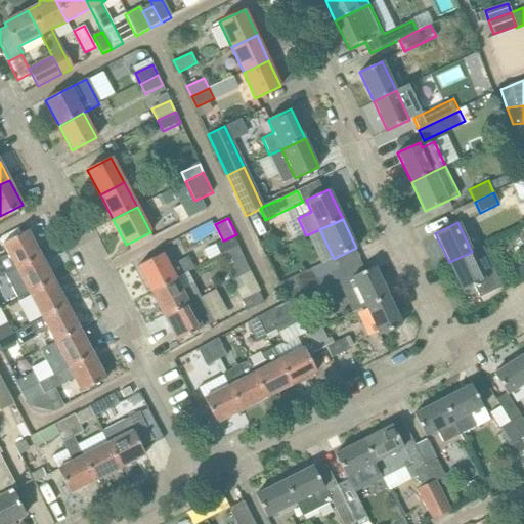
[(0,277),(5,275),(41,257),(27,230),(20,233),(18,228),(0,237),(3,243),(3,244),(9,255),(0,260),(0,277)]
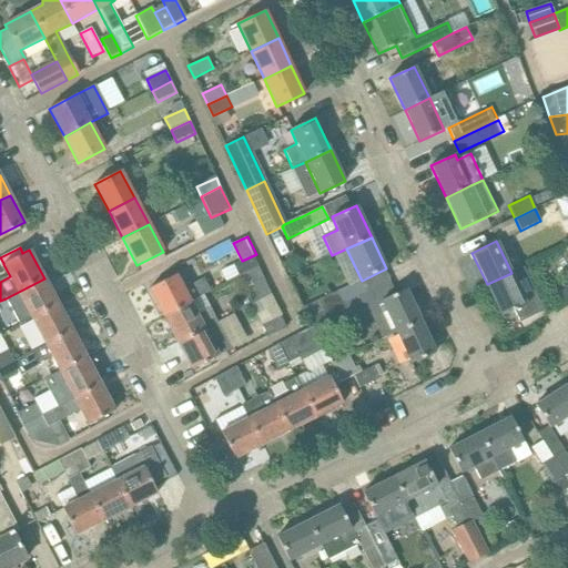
[(233,266),(239,277),(259,267),(253,256),(233,266)]
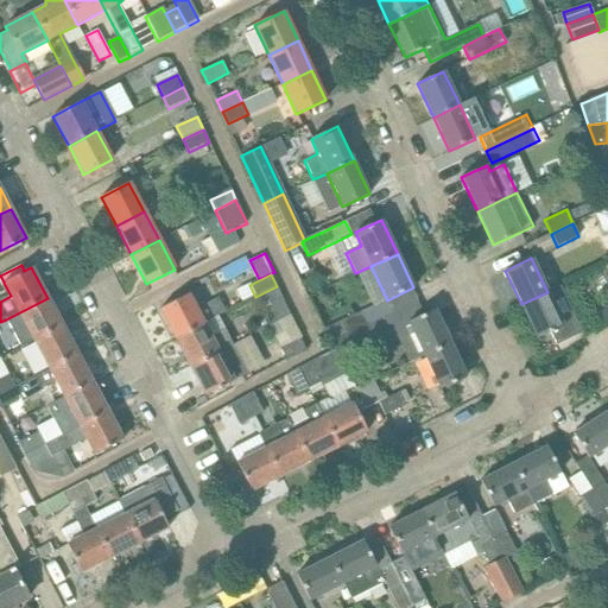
[(261,309),(283,298),(277,286),(255,297),(261,309)]
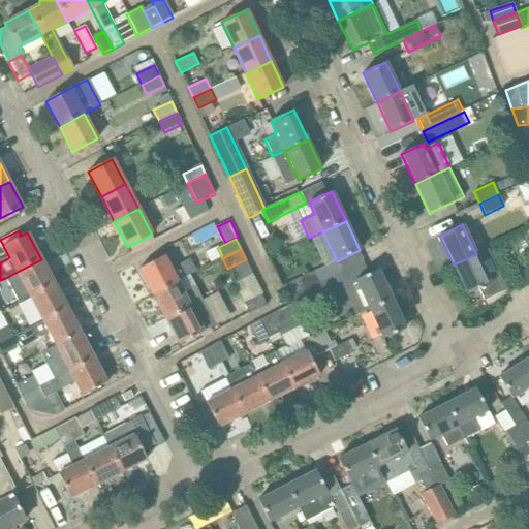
[(454,265),(467,294),(478,289),(484,301),(506,289),(488,249),(454,265)]
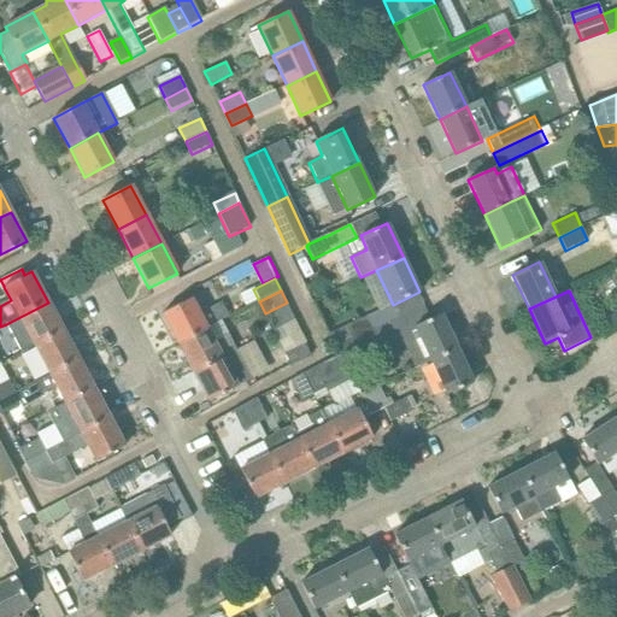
[(191,299),(163,313),(178,344),(206,329),(221,321),(229,317),(222,303),(199,315),(191,299)]
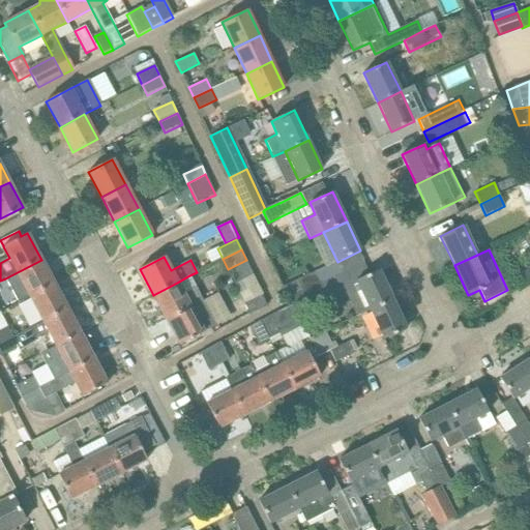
[(30,297),(54,284),(41,260),(5,278),(18,303),(30,297)]
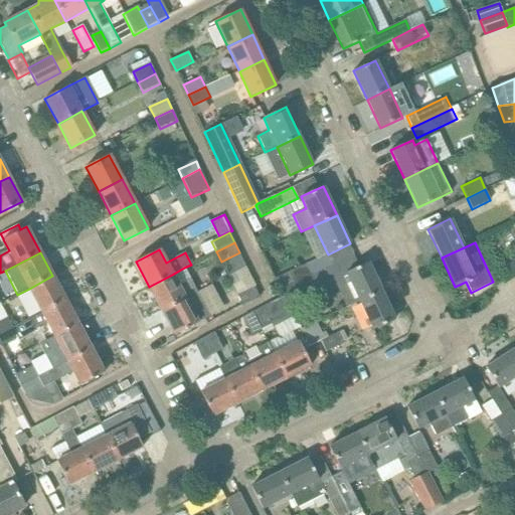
[(218,280),(245,266),(240,255),(213,271),(218,280)]
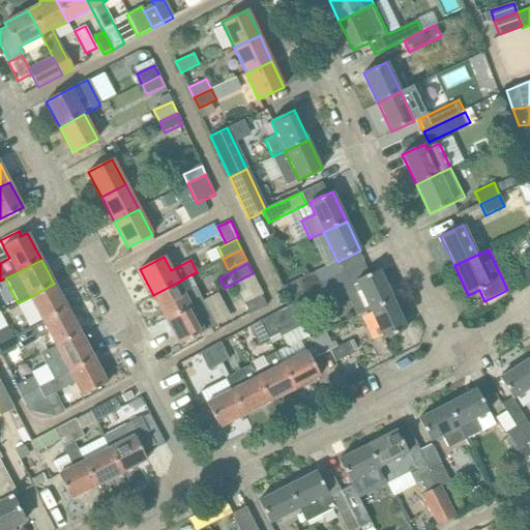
[(356,281),(370,310),(392,299),(379,269),(356,281)]
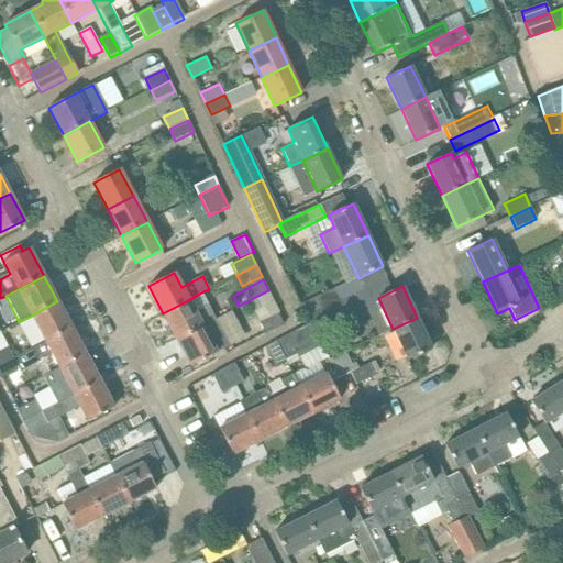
[(306,318),(320,311),(341,301),(334,289),(299,305),(306,318)]
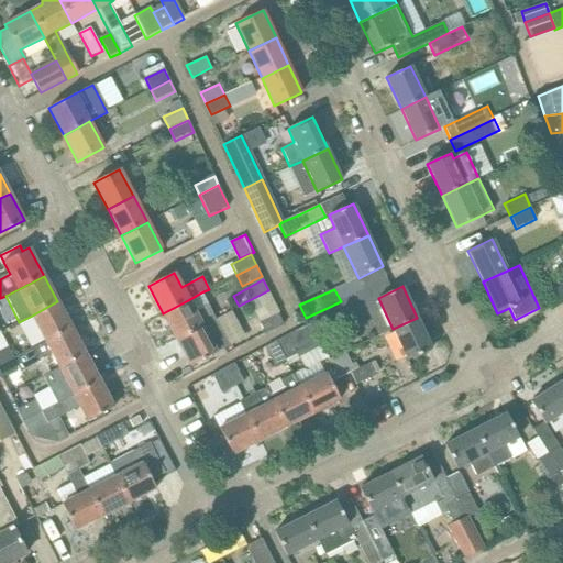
[(188,300),(163,313),(177,341),(216,320),(208,306),(201,293),(188,300)]
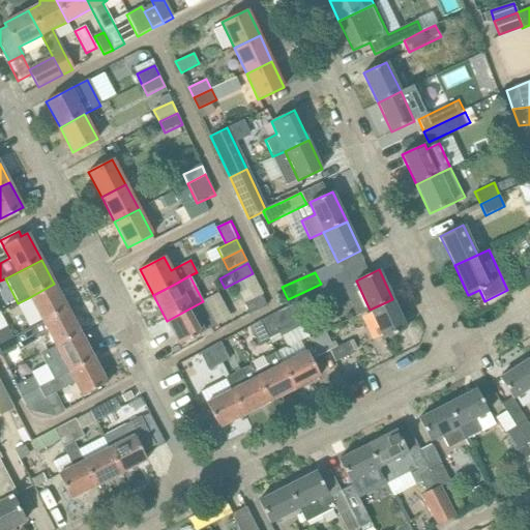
[(30,297),(43,322),(67,310),(54,284),(30,297)]
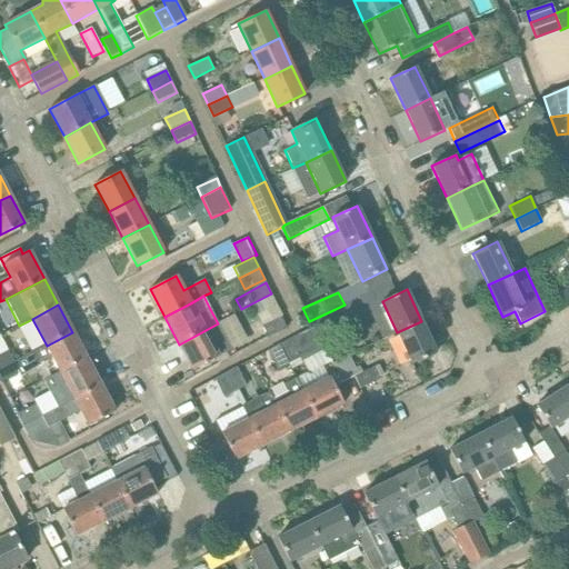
[(345,305),(323,315),(309,321),(313,330),(318,336),(331,329),(331,328),(350,318),(345,305)]
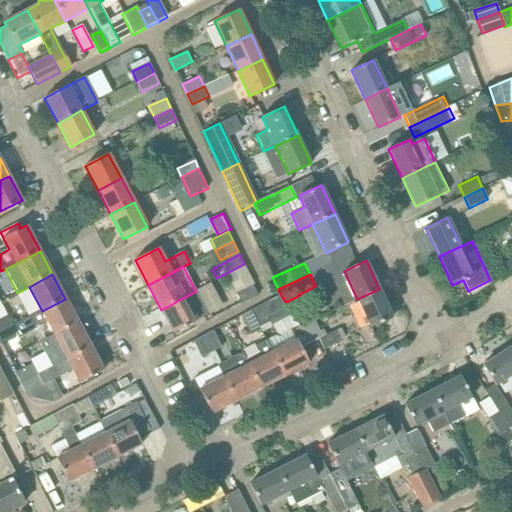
[(237,293),(242,303),(259,295),(253,285),(237,293)]
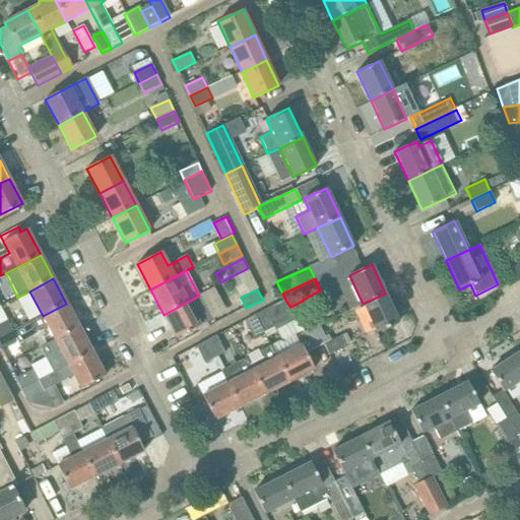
[(399,322),(385,294),(363,304),(376,333),(399,322)]
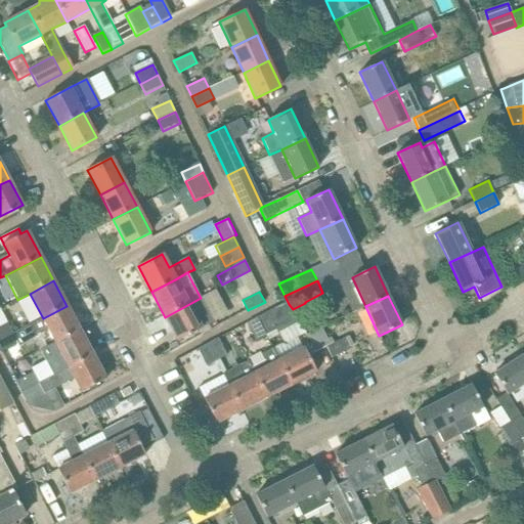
[(201,298),(165,317),(177,341),(208,324),(202,314),(208,311),(201,298)]
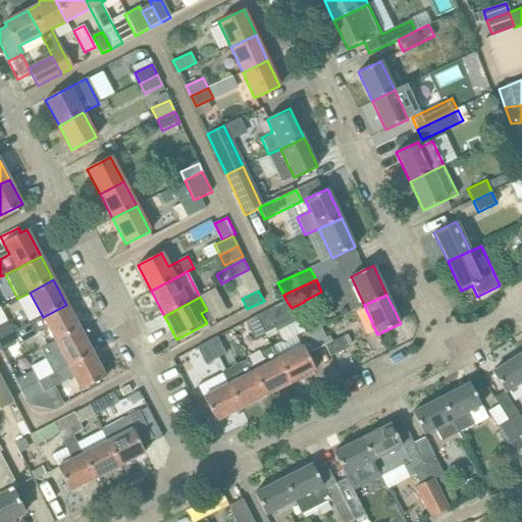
[(292,308),(288,303),(257,318),(265,335),(275,330),(277,333),(299,323),(292,308)]
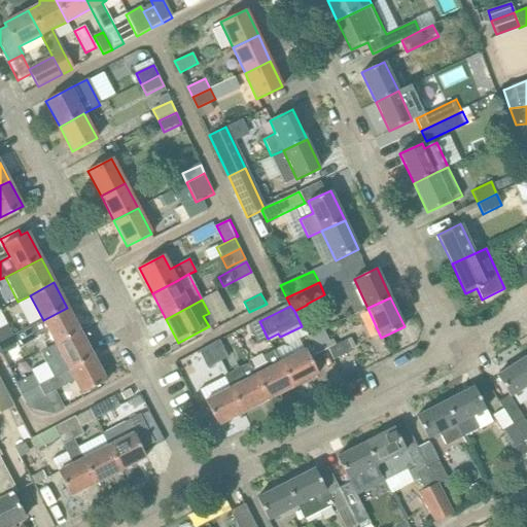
[(67,308),(43,320),(56,345),(80,331),(67,308)]
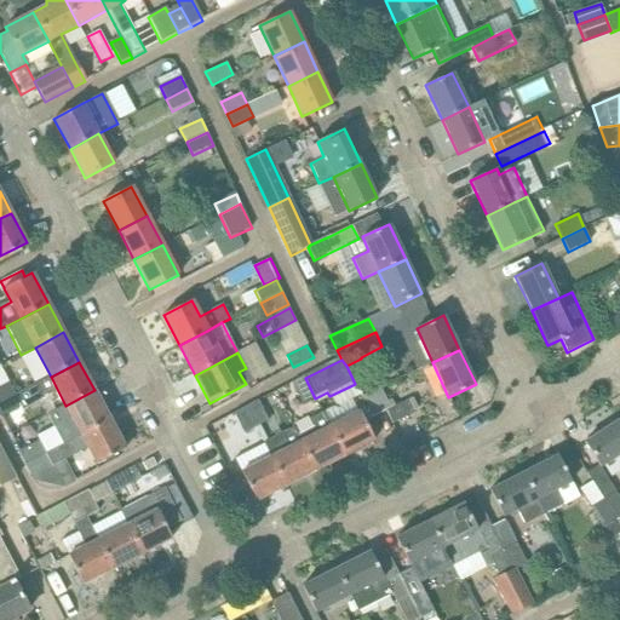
[(304,405),(315,399),(305,378),(293,384),(304,405)]
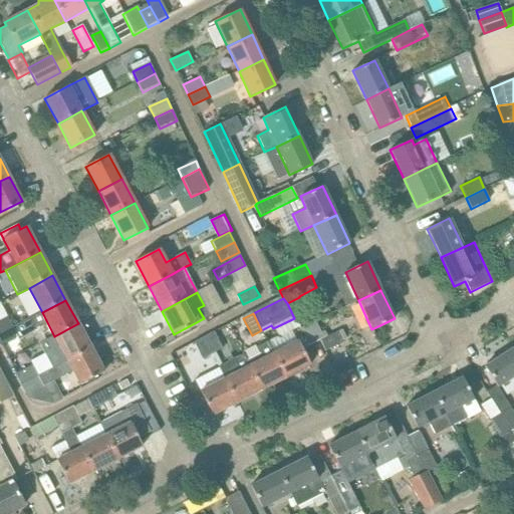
[(7,317),(0,320),(0,333),(12,328),(7,317)]
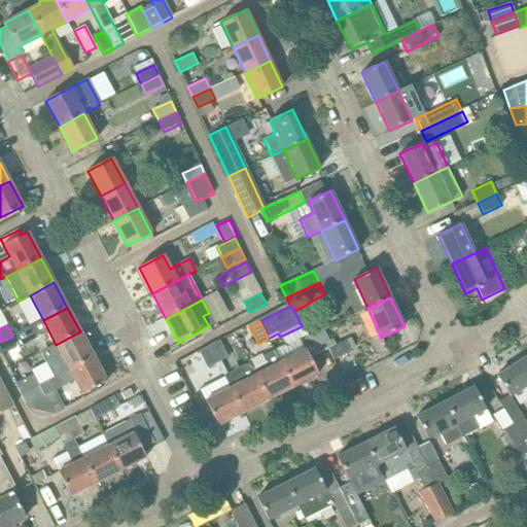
[(322,329),(308,337),(316,353),(330,347),(322,329)]
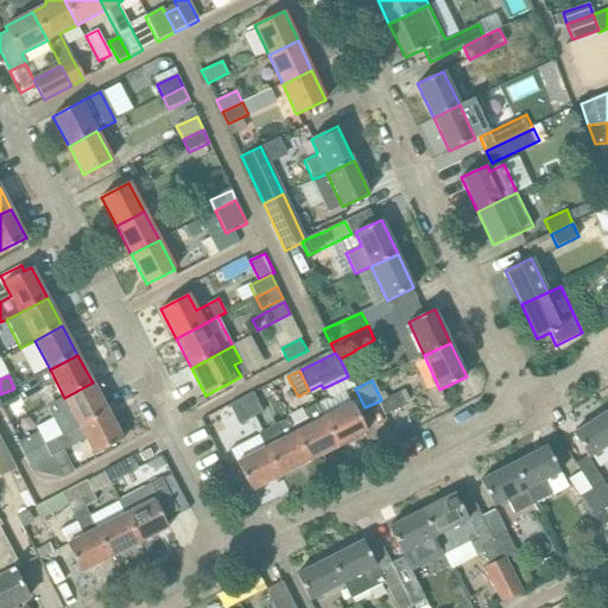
[(61,436),(80,426),(108,412),(93,382),(64,398),(45,407),(61,436)]
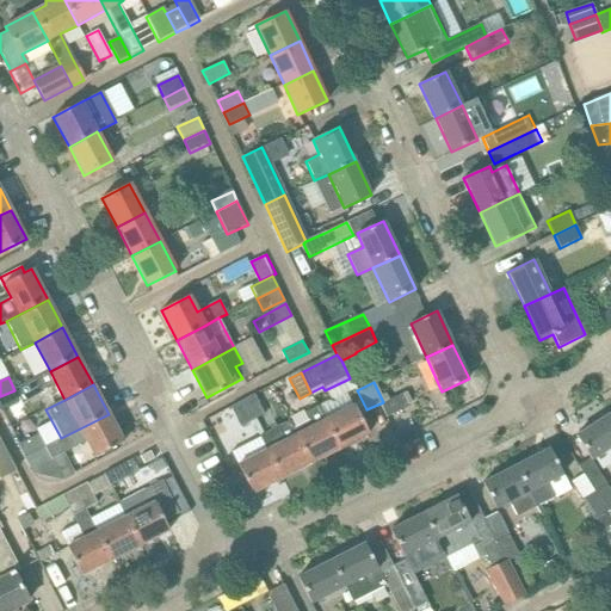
[(14,390),(0,396),(0,408),(1,412),(20,401),(14,390)]
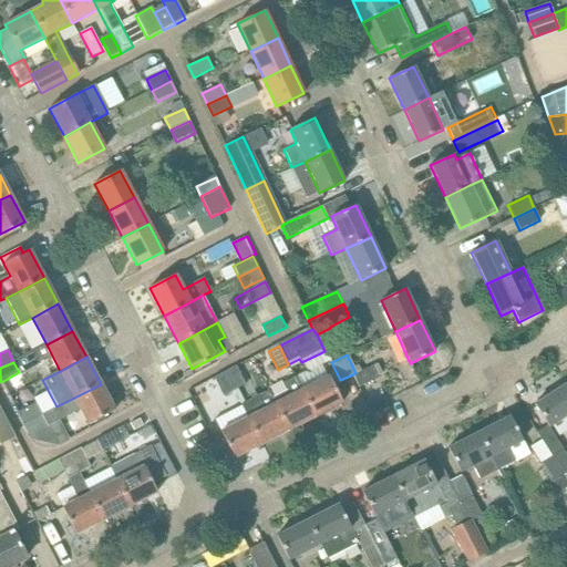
[(237,367),(225,373),(234,391),(246,384),(237,367)]
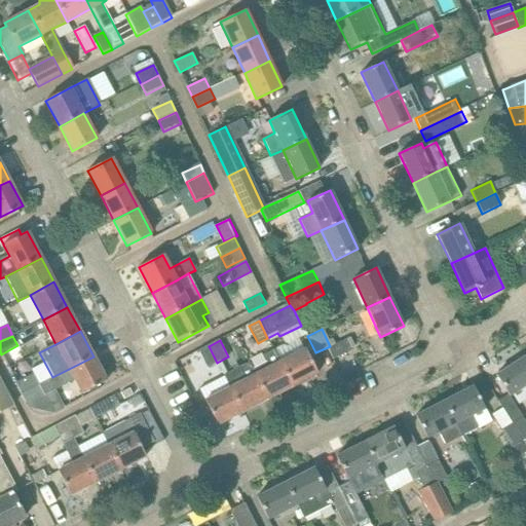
[(327,348),(333,360),(351,350),(346,340),(327,348)]
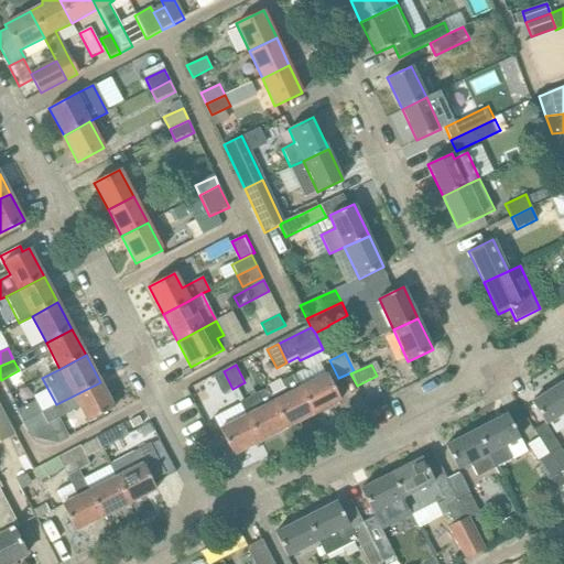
[(232,389),(224,371),(214,377),(223,393),(232,389)]
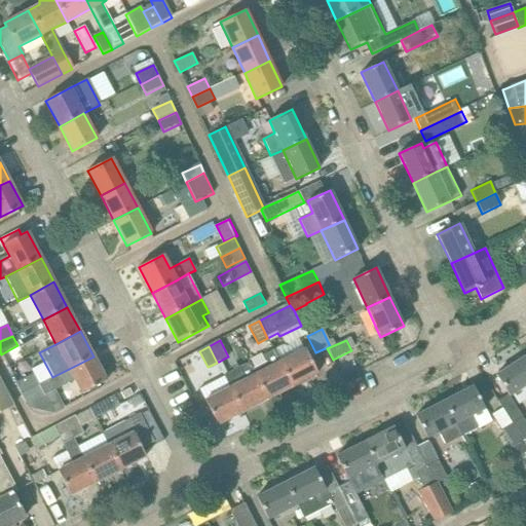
[(280,362),(273,349),(263,355),(266,363),(252,370),(267,399),(293,386),(280,362)]
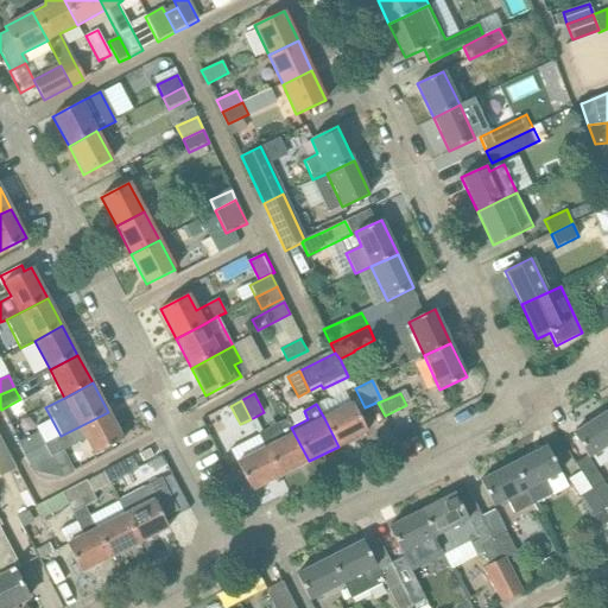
[(324,418),(339,447),(367,431),(353,404),(324,418)]
